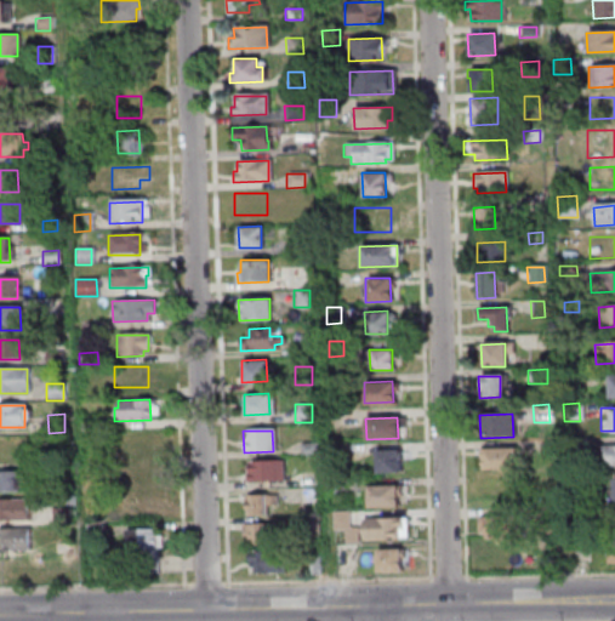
[(153,433),(120,433),(120,456),(153,456),(153,433)]
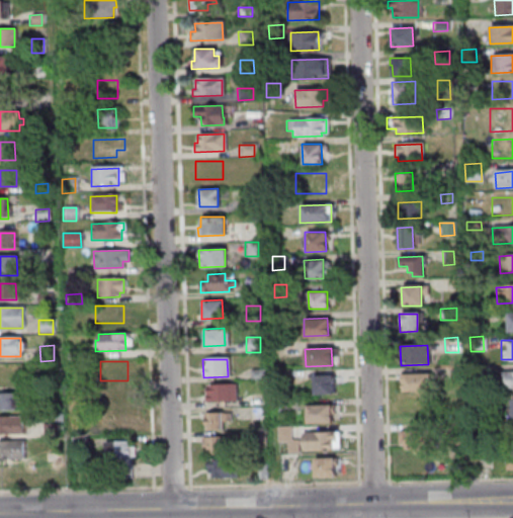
[(472,376),(472,366),(486,366),(486,376),(472,376)]
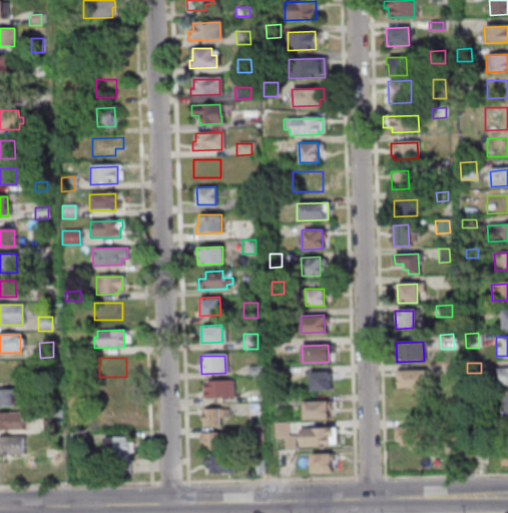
[(398,370),(424,369),(425,387),(399,388),(398,370)]
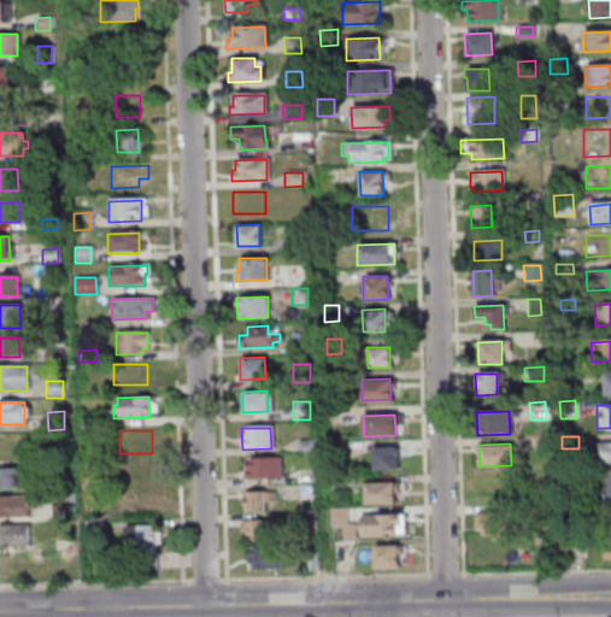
[(610,463),(595,464),(594,445),(610,444),(610,463)]
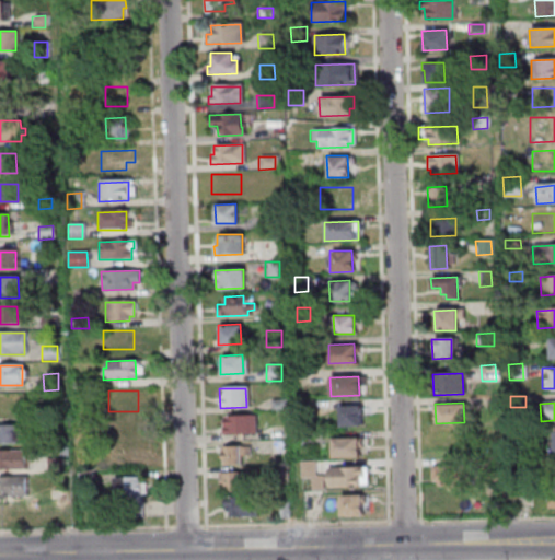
[(359,406),(360,424),(339,424),(339,406),(359,406)]
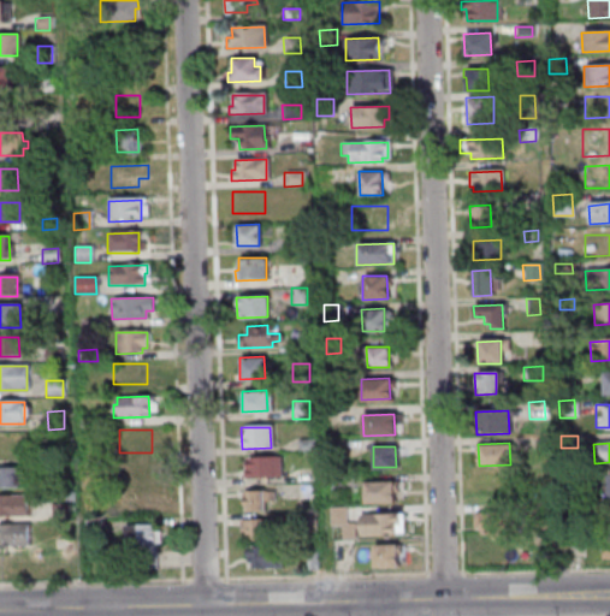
[(279,477),(246,478),(246,458),(279,457),(279,477)]
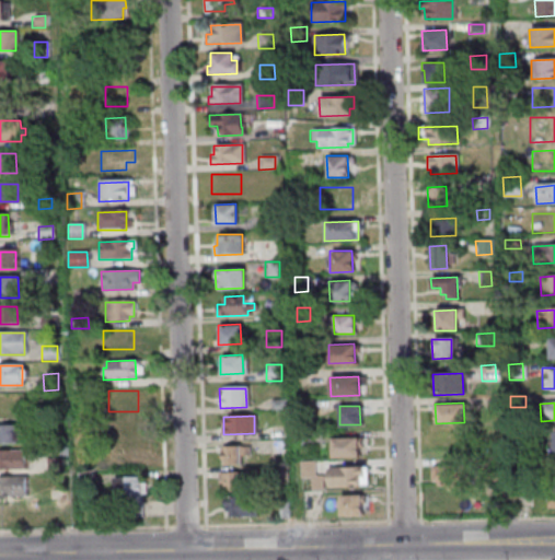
[(139,422),(107,422),(107,443),(139,443),(139,422)]
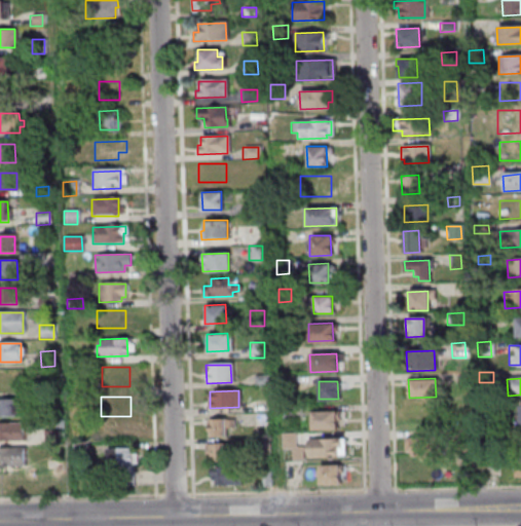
[(20,417),(0,418),(0,401),(19,401),(20,417)]
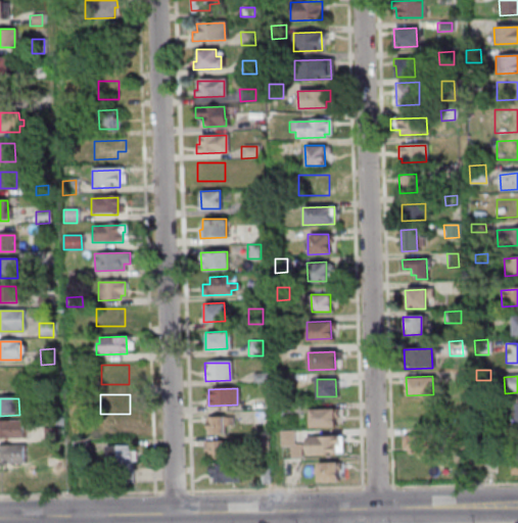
[(517,401),(509,402),(510,425),(517,425),(517,401)]
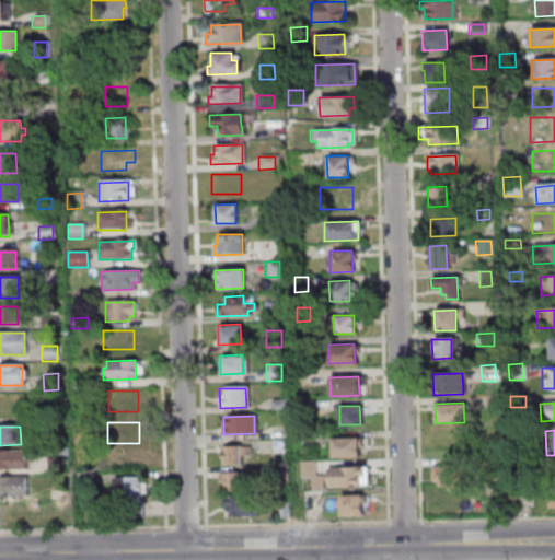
[(358,438),(358,457),(332,457),(332,438),(358,438)]
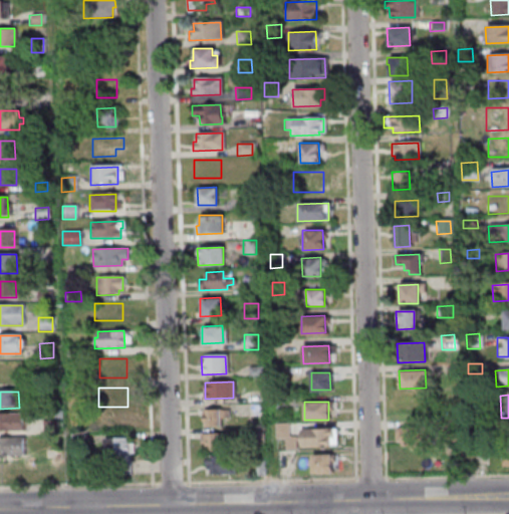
[(227,419),(218,419),(219,426),(203,427),(203,411),(227,410),(227,419)]
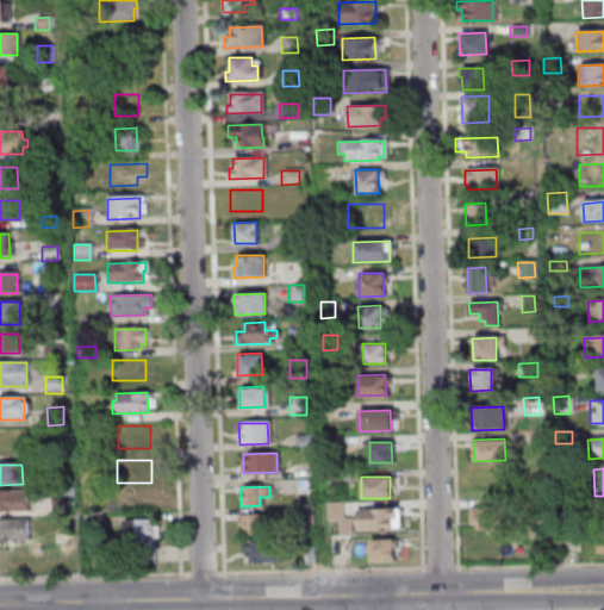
[(119,487),(119,510),(155,510),(155,487),(119,487)]
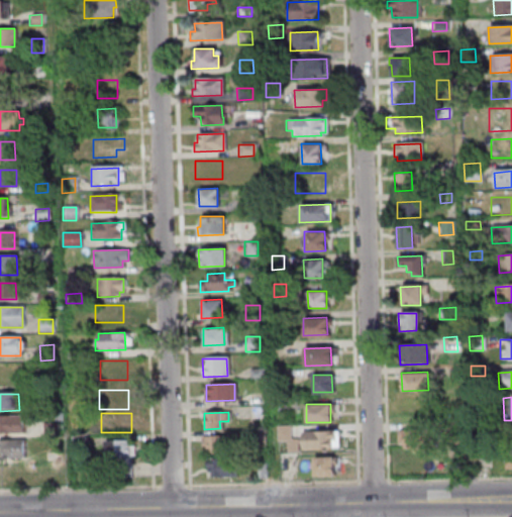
[(0,417),(22,417),(22,432),(0,433),(0,417)]
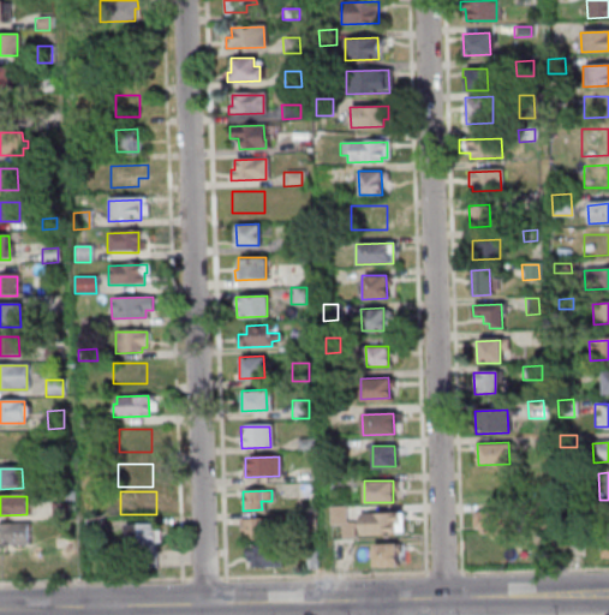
[(545,503),(547,531),(530,532),(529,505),(545,503)]
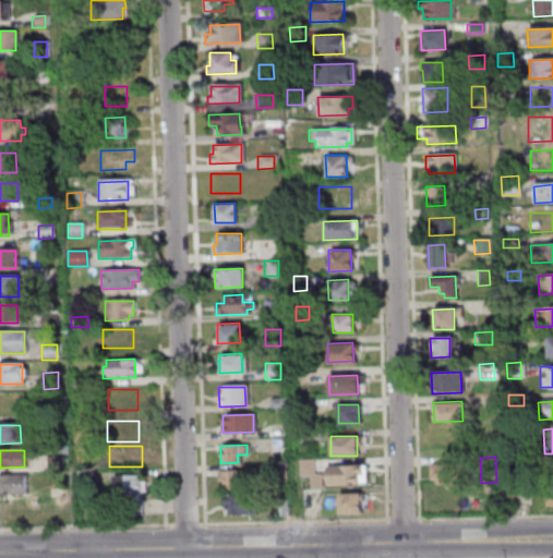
[(46,472),(46,458),(60,458),(61,471),(46,472)]
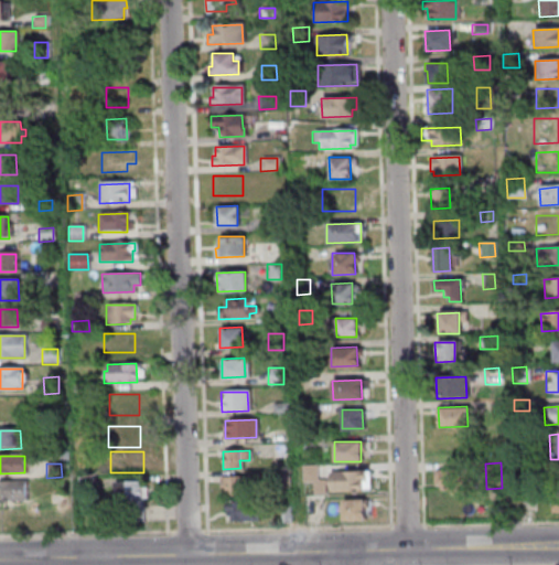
[(302,482),(302,466),(315,466),(316,480),(316,482),(311,482),(302,482)]
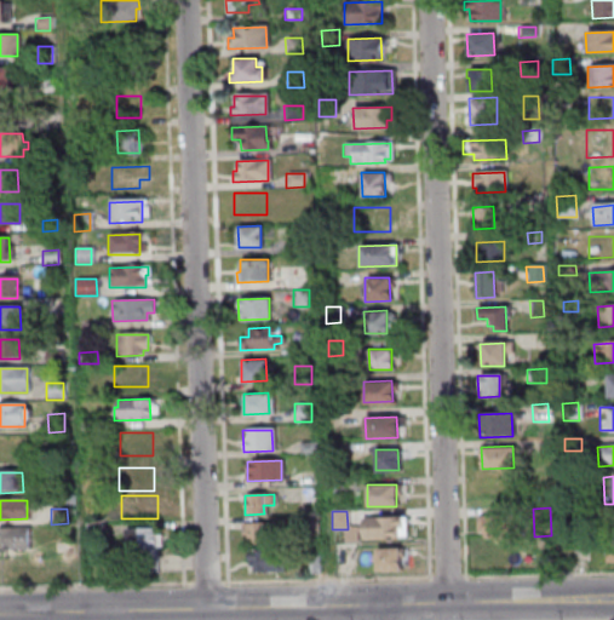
[(299,535),(299,517),(314,516),(314,535),(299,535)]
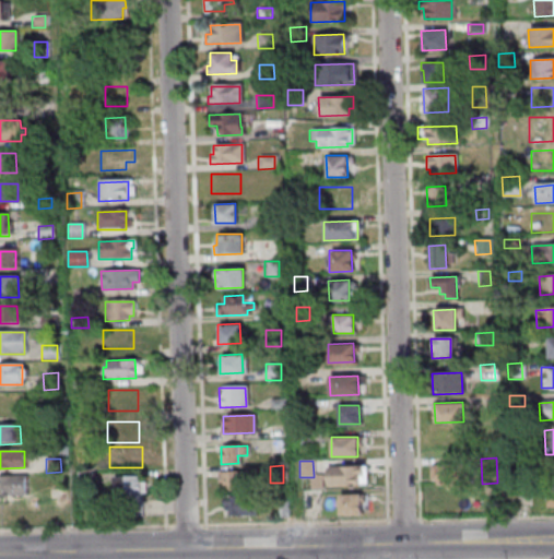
[(468,485),(435,486),(435,478),(429,479),(428,466),(467,465),(468,485)]
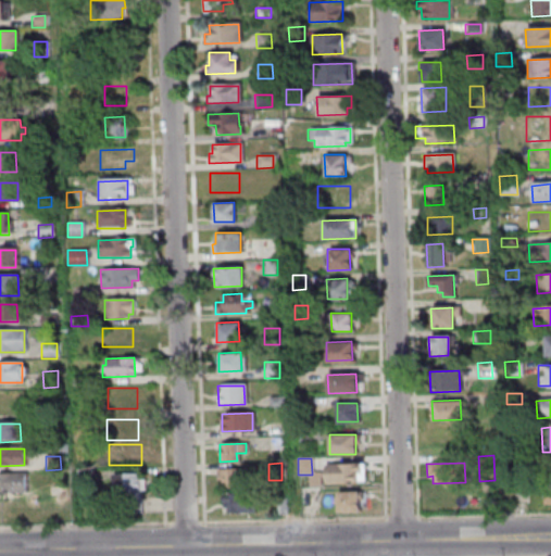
[(323,465),(361,464),(362,482),(324,483),(323,465)]
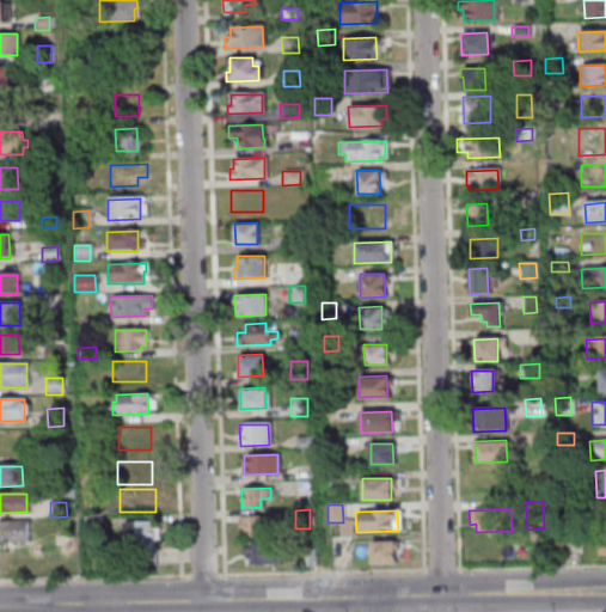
[(237,530),(237,518),(271,516),(271,537),(243,537),(242,530),(237,530)]
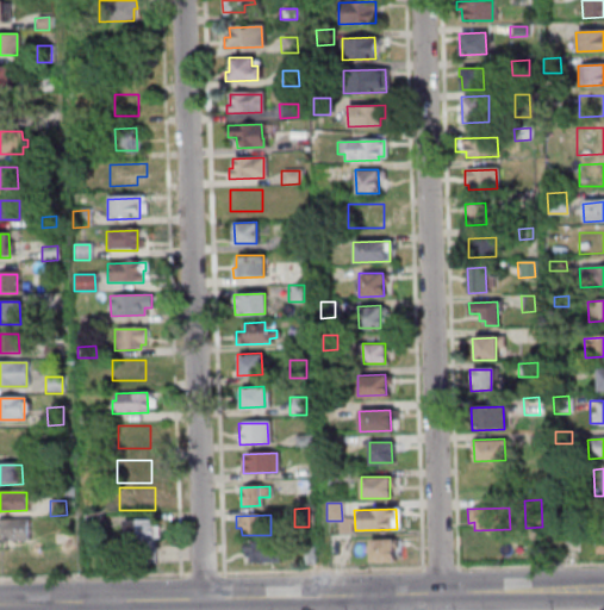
[(336,521),(342,521),(342,518),(348,517),(348,534),(337,534),(336,521)]
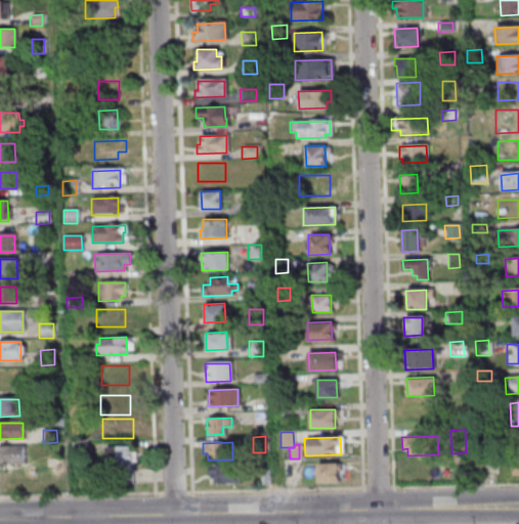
[(23,445),(23,463),(0,464),(0,446),(23,445)]
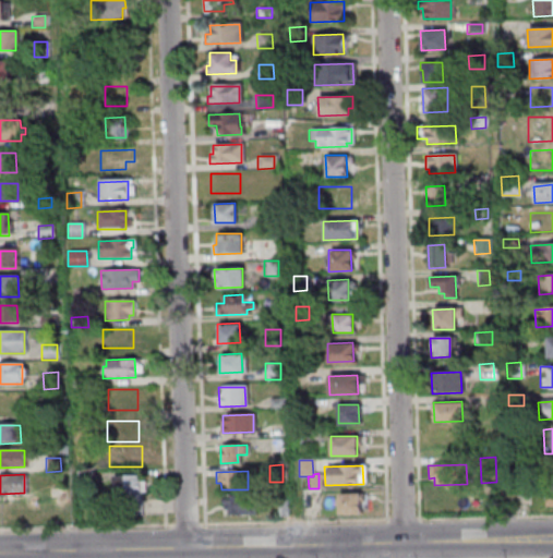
[(112,475),(139,475),(140,514),(122,514),(122,501),(130,501),(130,494),(112,494),(112,475)]
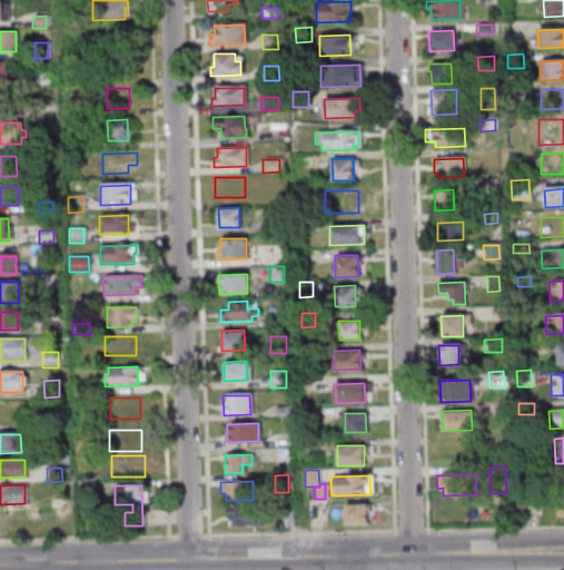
[(563,517),(555,518),(554,500),(563,499),(563,517)]
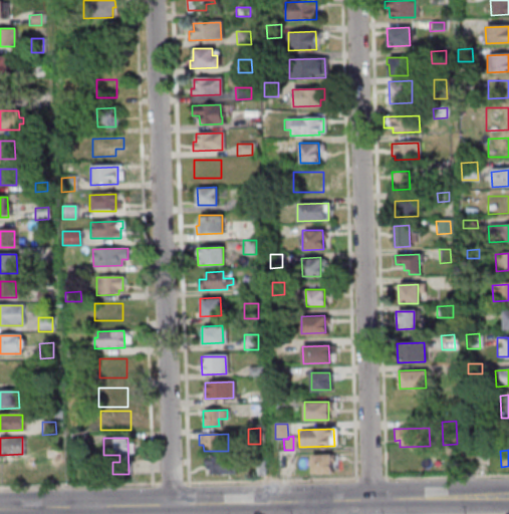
[(330,454),(330,472),(310,473),(310,455),(330,454)]
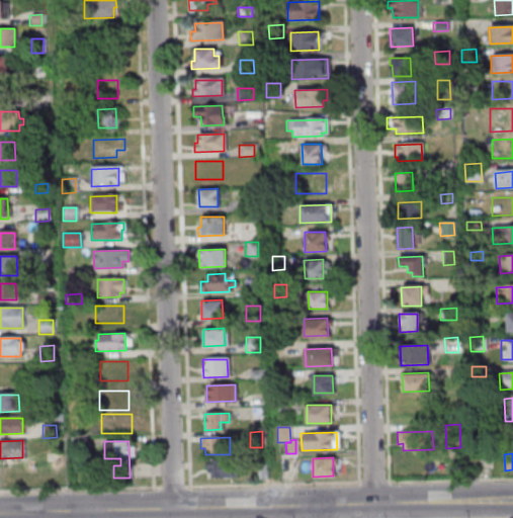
[(236,478),(210,478),(210,473),(206,473),(205,460),(235,459),(236,478)]
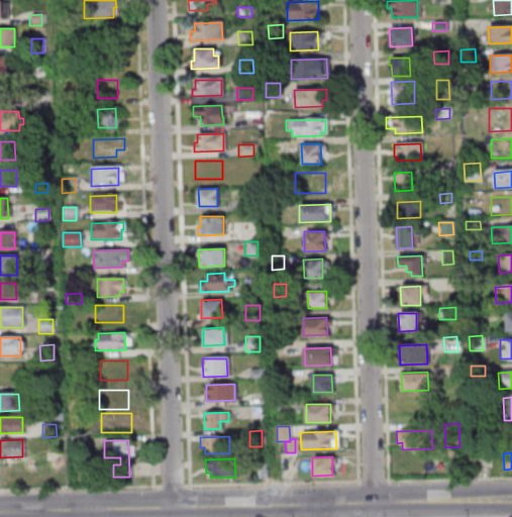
[(263,464),(264,478),(254,478),(254,464),(263,464)]
